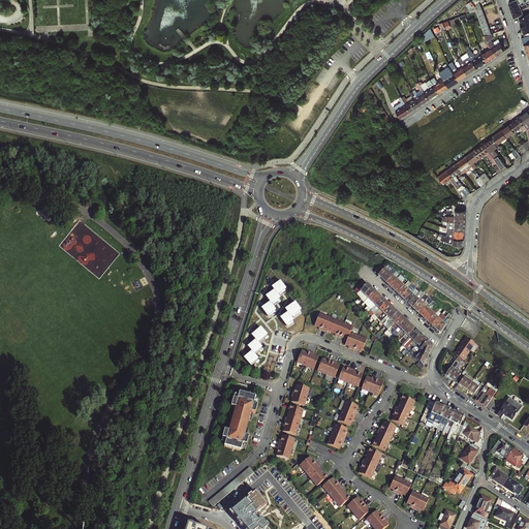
[(472,0),(470,2),(474,7),(475,10),(481,8),(483,8),(480,2),(483,0),(472,0)]
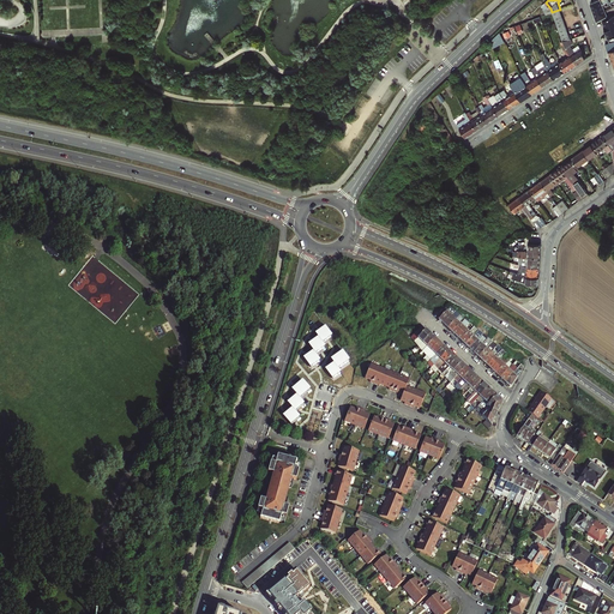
[(613,0),(596,0),(591,4),(596,20),(613,11),(613,0)]
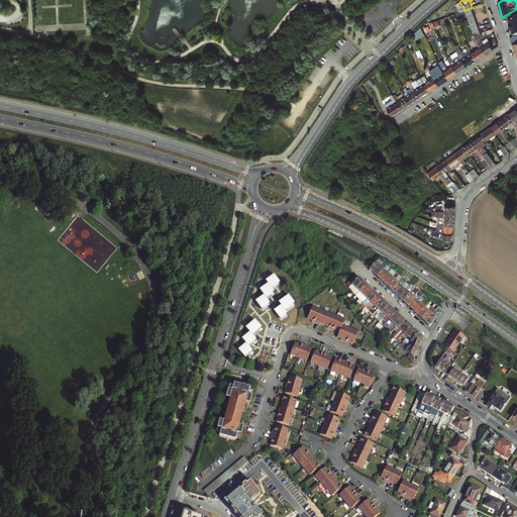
[(464,10),(475,34),(481,32),(472,8),(471,8),(464,10)]
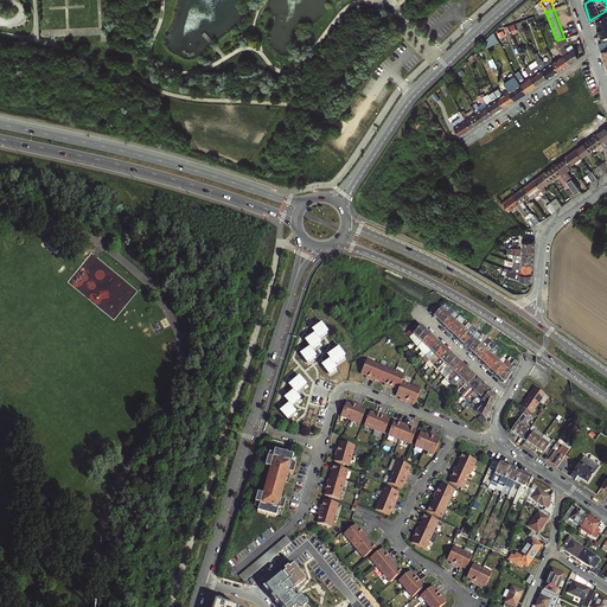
[(564,55),(570,64),(579,58),(575,48),(564,55)]
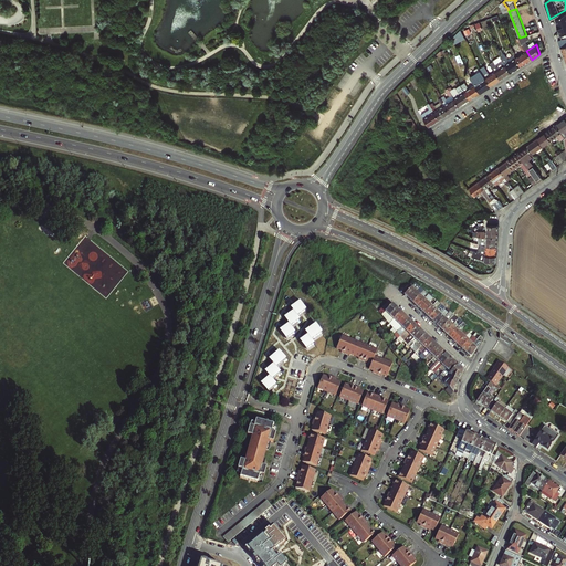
[(516,60),(521,66),(532,60),(526,51),(515,58),(516,60)]
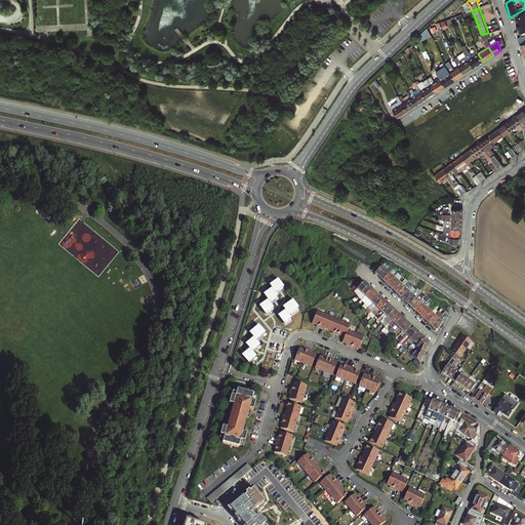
[(465,53),(468,58),(469,59),(474,68),(483,62),(479,55),(478,53),(478,52),(477,51),(471,55),(468,51),(467,52),(466,51),(465,52),(465,53)]
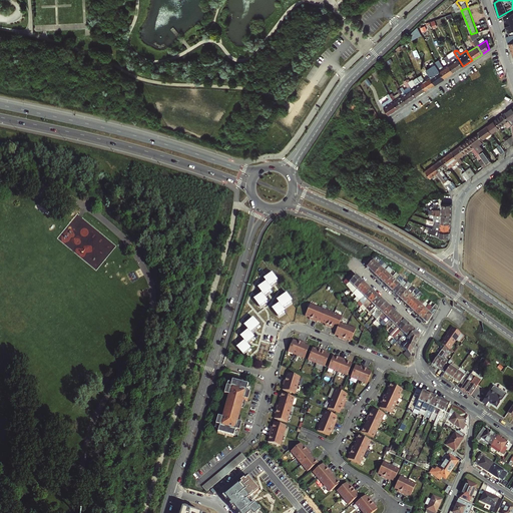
[(445,58),(449,64),(454,72),(463,66),(458,58),(452,63),(448,57),(445,58)]
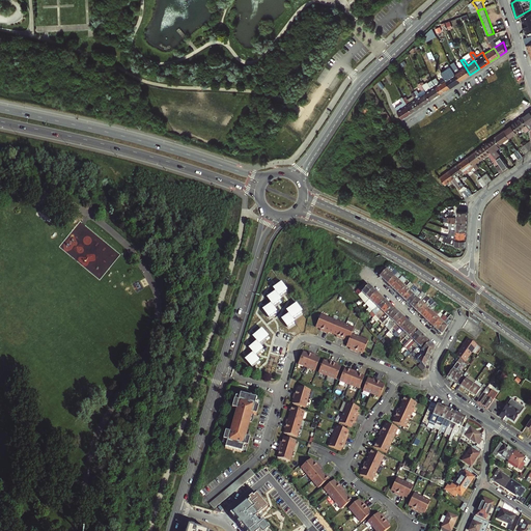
[(447,70),(451,76),(446,79),(451,87),(460,81),(455,73),(454,70),(451,66),(447,70)]
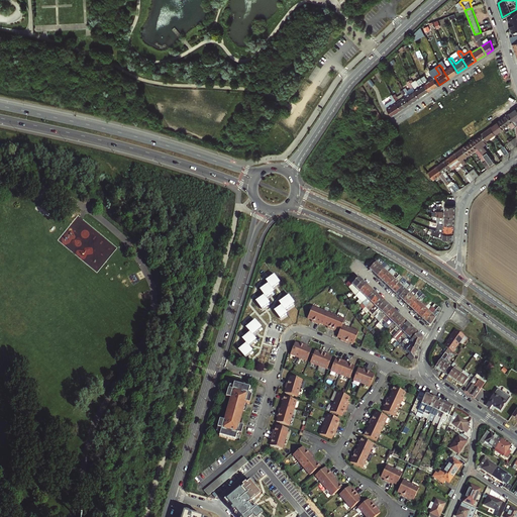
[(452,65),(443,71),(448,79),(457,73),(452,65)]
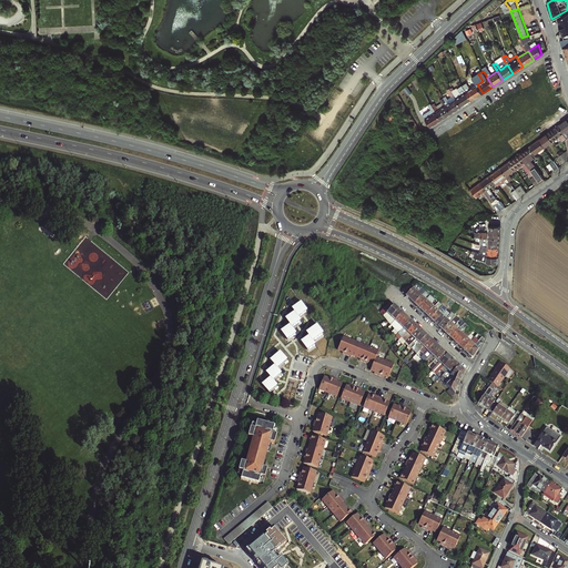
[(483,93),(477,84),(469,90),(466,83),(463,84),(473,100),(477,97),(483,93)]
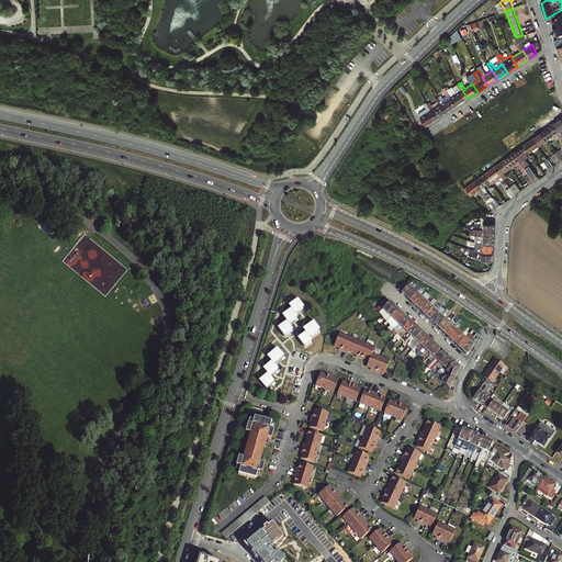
[(468,99),(458,83),(453,87),(458,93),(451,97),(458,105),(468,99)]
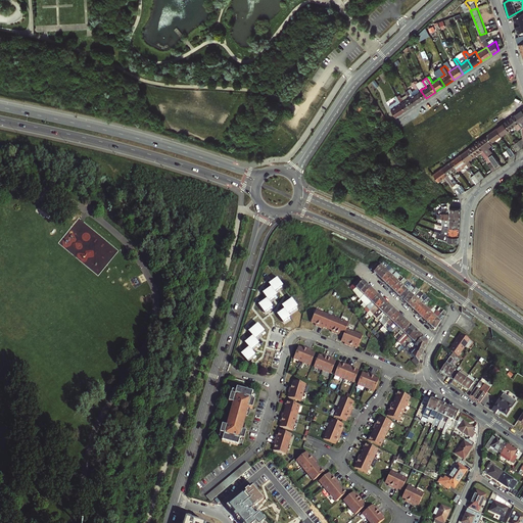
[(420,90),(417,84),(414,86),(418,92),(413,95),(409,89),(406,91),(408,95),(410,94),(412,96),(417,104),(426,98),(420,90)]
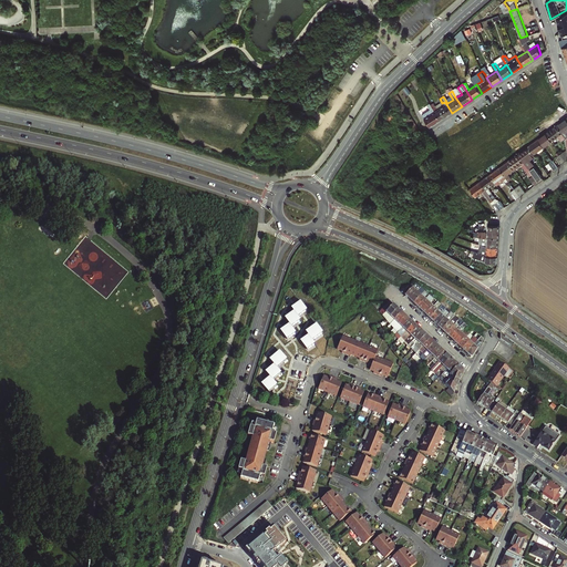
[(452,113),(446,104),(440,109),(436,104),(440,102),(439,100),(431,104),(433,106),(441,120),(452,113)]
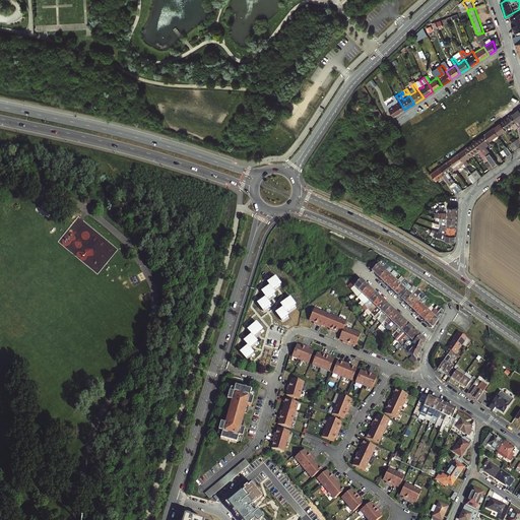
[(404,110),(397,98),(395,100),(390,104),(392,107),(390,109),(395,116),(404,110)]
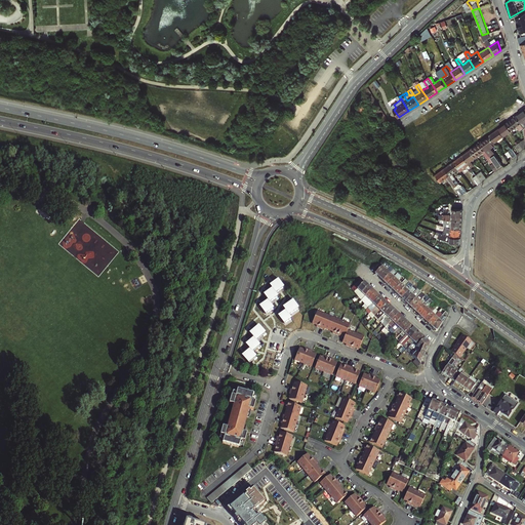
[(524,109),(516,116),(521,123),(524,120),(524,109)]
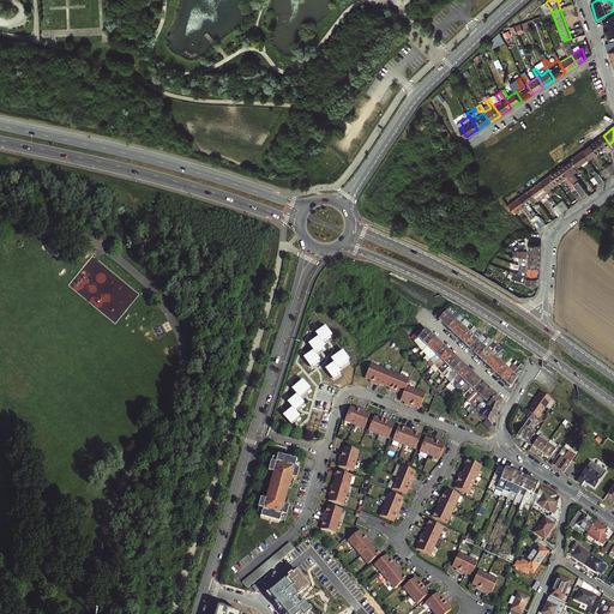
[(603,136),(593,143),(599,151),(609,144),(603,136)]
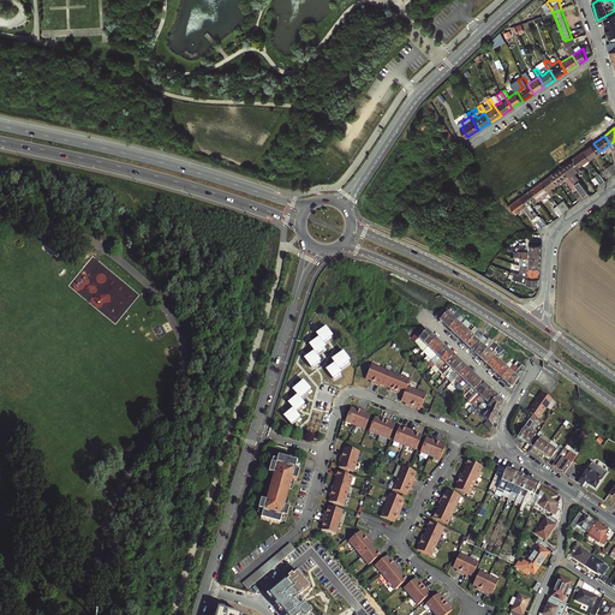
[(593,143),(584,151),(590,160),(599,151),(593,143)]
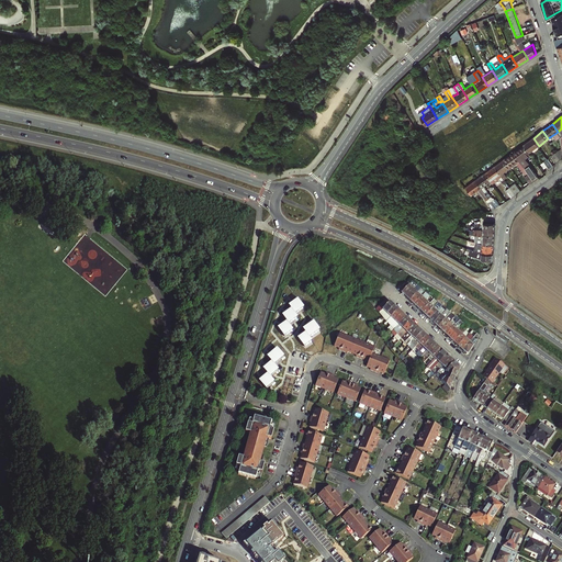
[(539,146),(534,138),(530,141),(524,145),(529,153),(539,146)]
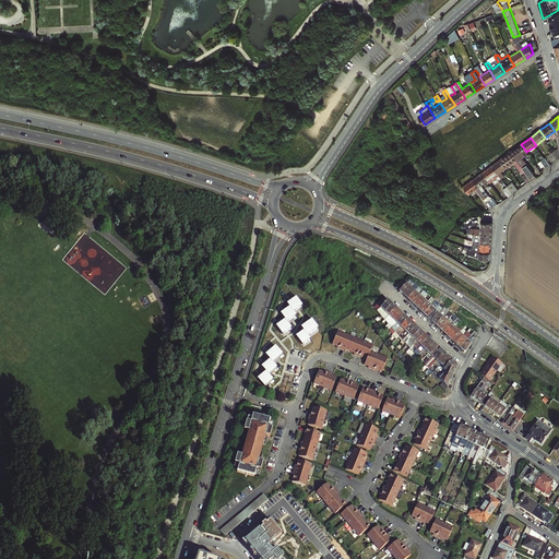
[(526,152),(521,144),(511,151),(522,166),(531,178),(535,175),(522,157),(527,154),(526,152)]
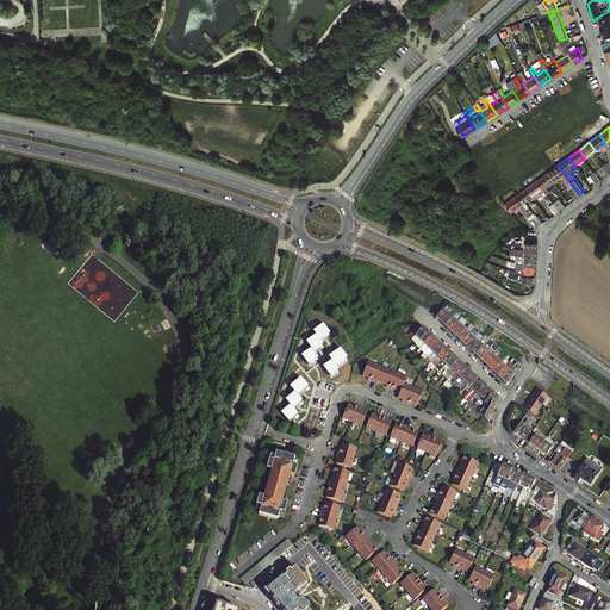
[(592,168),(593,170),(597,168),(592,161),(590,162),(589,160),(586,161),(589,163),(590,165),(592,168)]
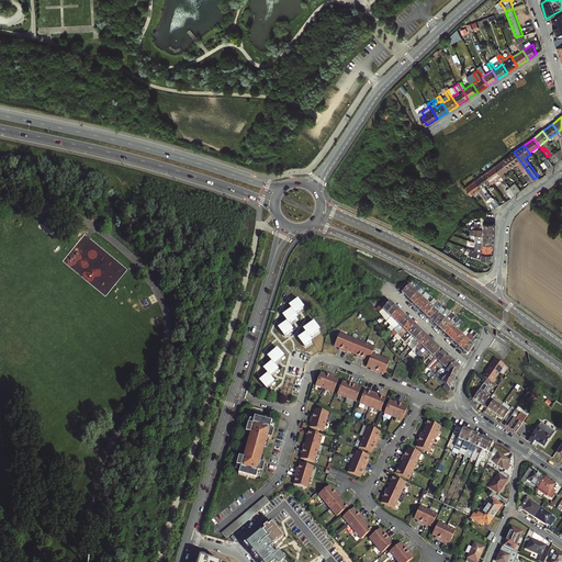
[(514,152),(505,159),(510,167),(517,161),(523,169),(525,167),(514,152)]
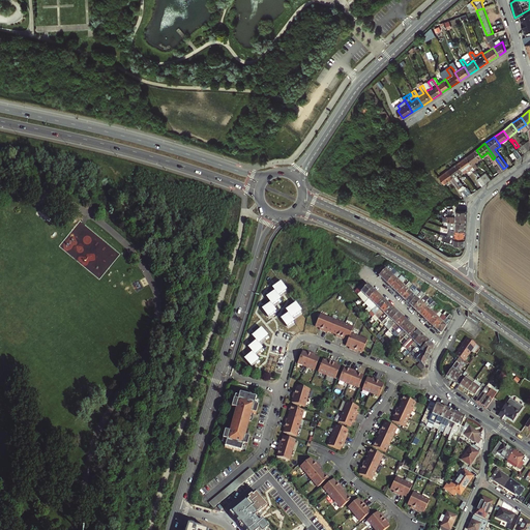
[(522,155),(517,149),(512,152),(518,158),(522,155)]
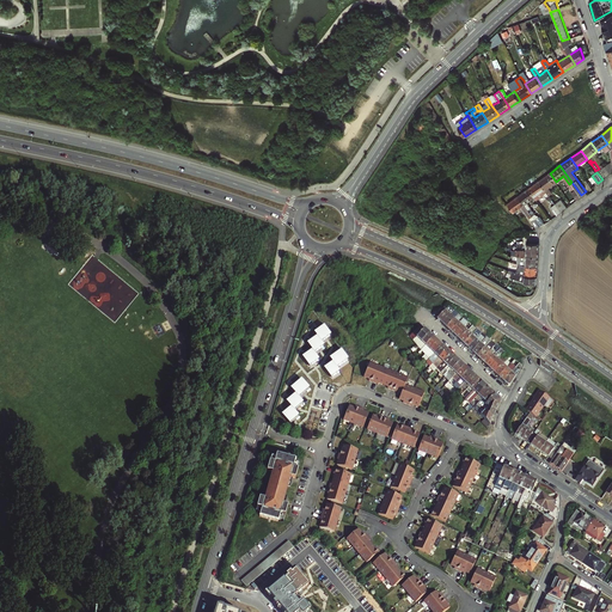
[(548,187),(556,182),(550,173),(548,175),(539,181),(550,196),(552,194),(548,187)]
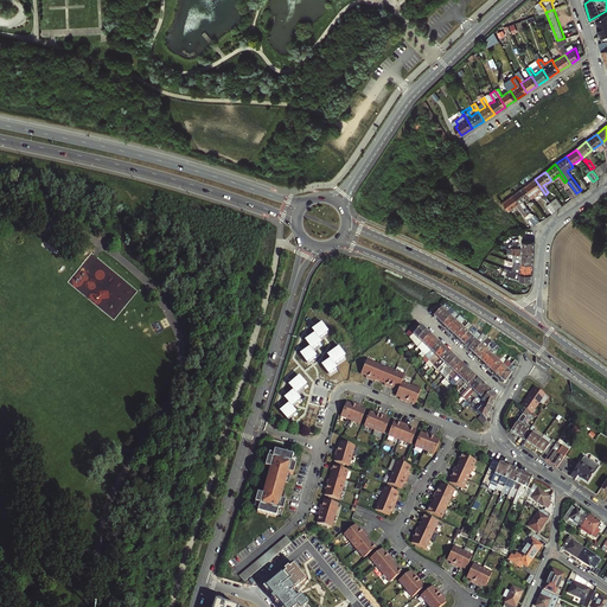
[(545,195),(535,179),(524,187),(530,196),(532,199),(541,193),(543,198),(547,196),(545,195)]
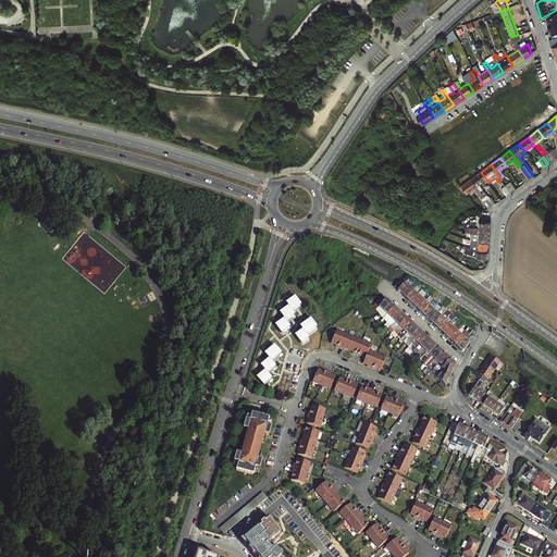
[(480,184),(486,180),(481,172),(472,178),(478,186),(479,188),(481,190),(484,189),(480,184)]
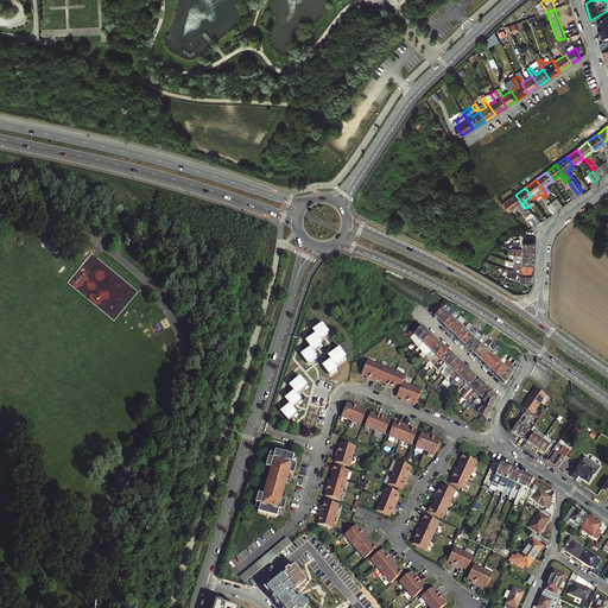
[(521,203),(515,195),(505,202),(511,210),(521,203)]
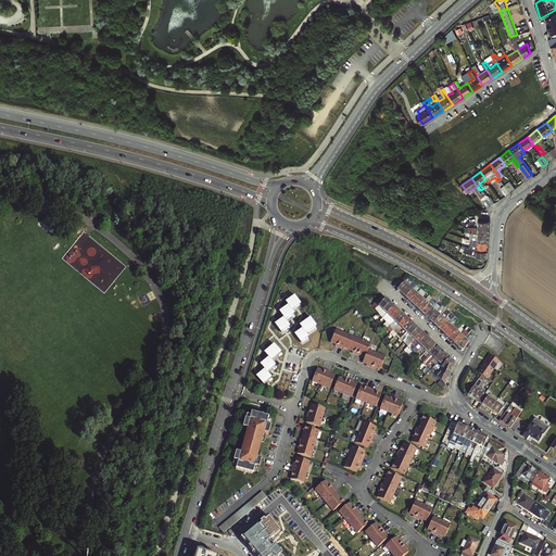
[(509,179),(504,184),(509,191),(515,187),(509,179)]
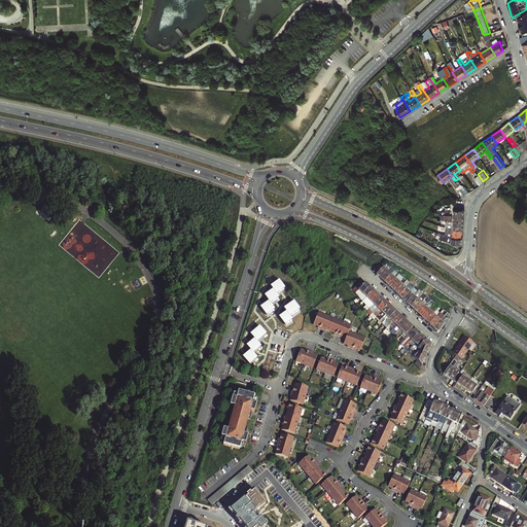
[(479,183),(483,181),(478,174),(475,177),(479,183)]
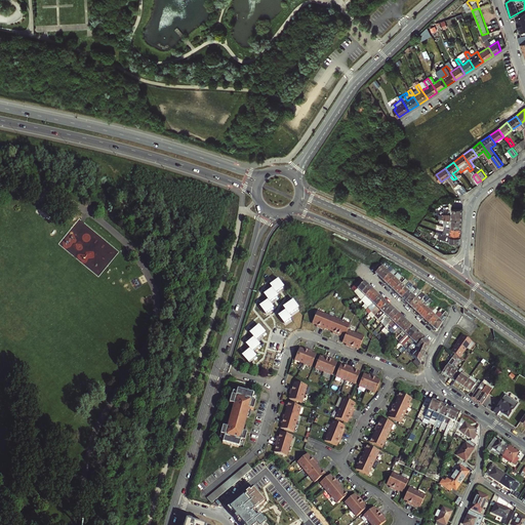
[(462,209),(452,208),(451,216),(450,216),(450,215),(444,214),(444,218),(461,220),(462,209)]
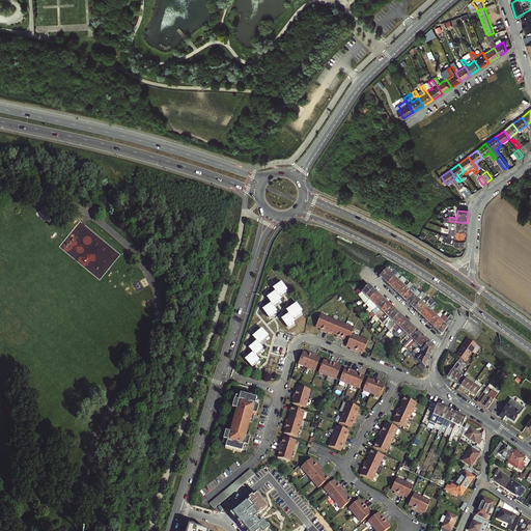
[(467,223),(449,221),(448,221),(447,225),(452,225),(452,226),(456,227),(456,230),(460,230),(467,231),(467,223)]
